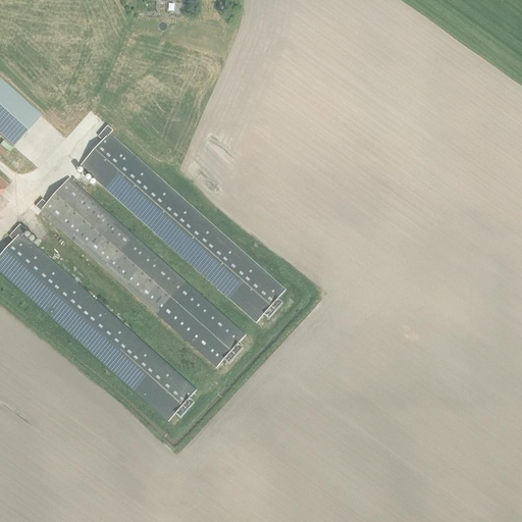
[(0,135),(13,147),(41,116),(0,79),(0,135)]
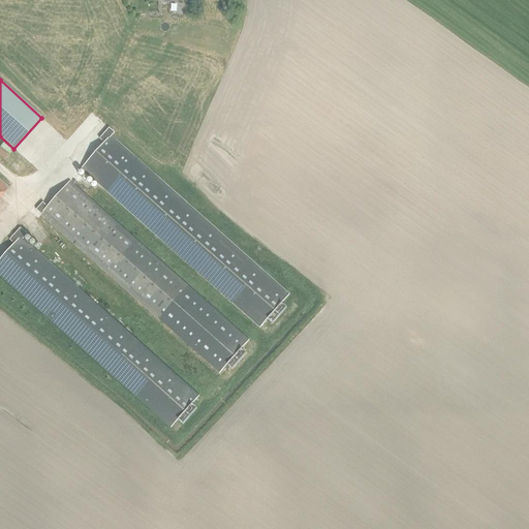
[(99,138),(104,143),(110,137),(110,136),(111,137),(113,134),(115,133),(109,128),(99,138)]
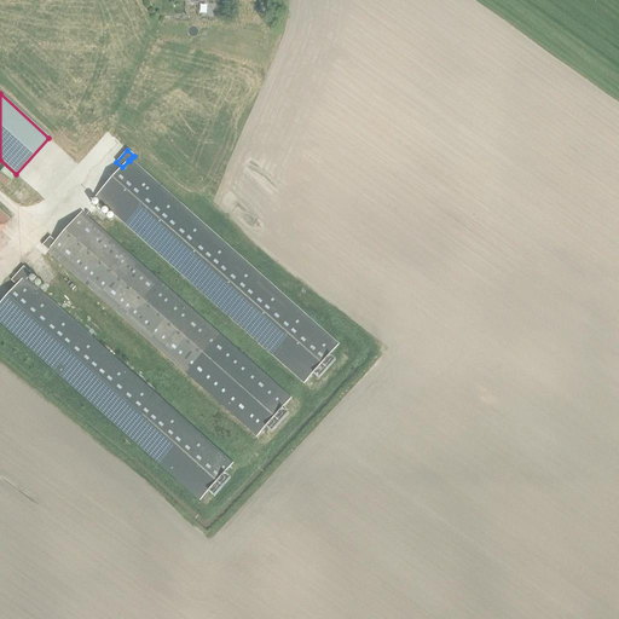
[(337,346),(129,161),(128,160),(128,161),(122,167),(102,190),(96,197),(304,383),(337,346)]
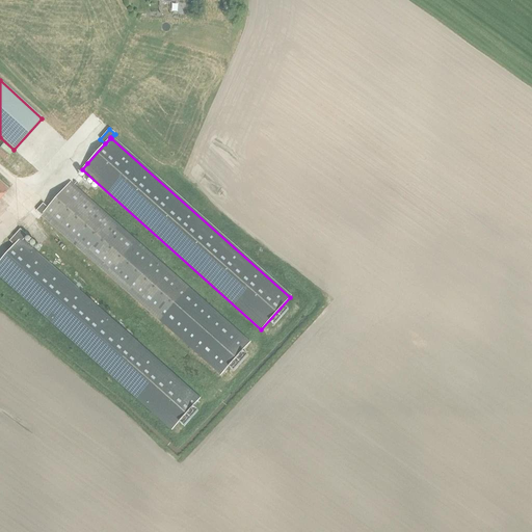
[(50,182),(53,187),(75,174),(71,168),(50,182)]
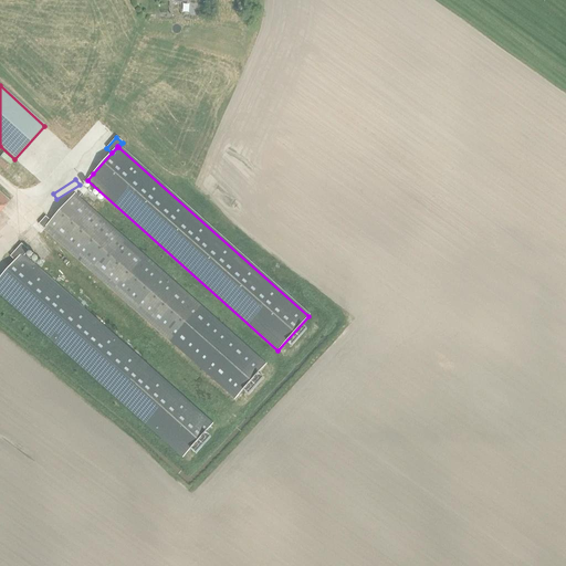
[(0,211),(9,201),(0,192),(0,211)]
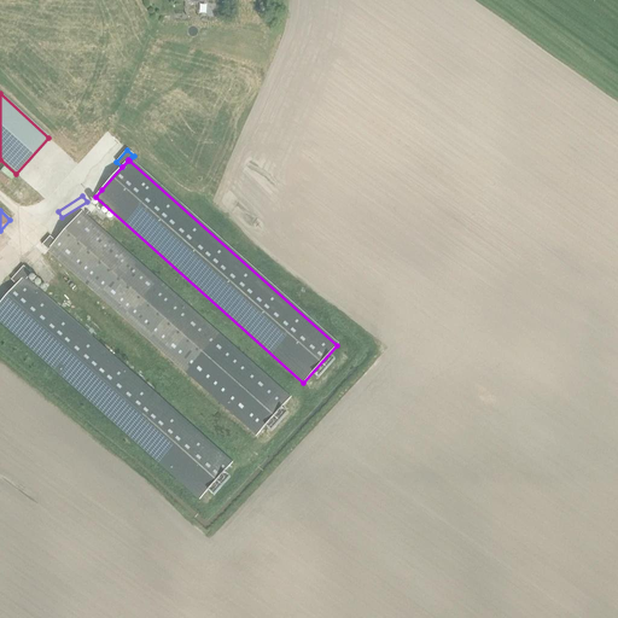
[(291,397),(82,211),(56,242),(50,237),(42,245),(257,436),(266,426),(281,408),(291,397)]
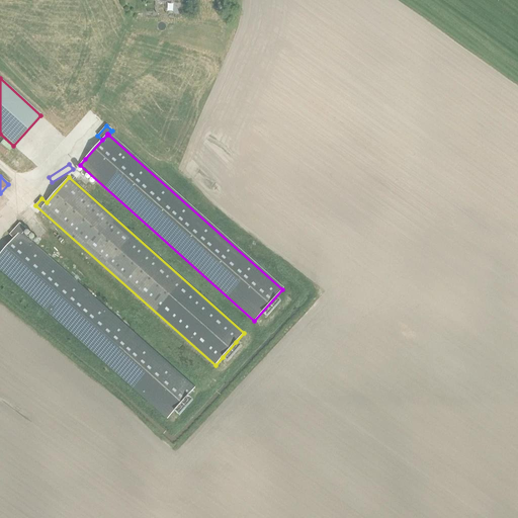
[(23,234),(26,230),(19,224),(9,236),(14,240),(0,255),(0,269),(167,419),(195,387),(23,234)]
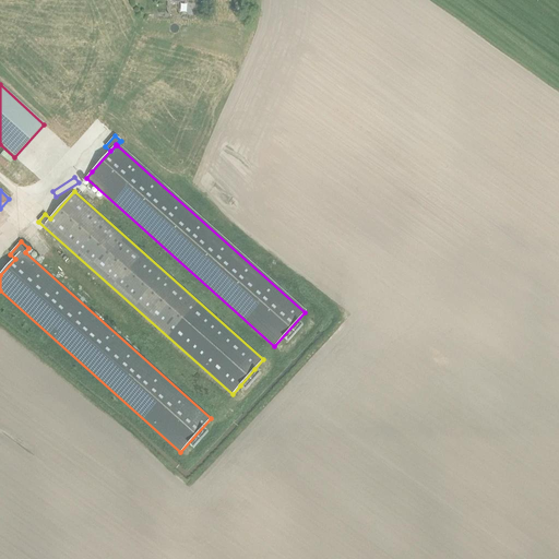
[(287,343),(302,325),(297,321),(282,337),(287,343)]
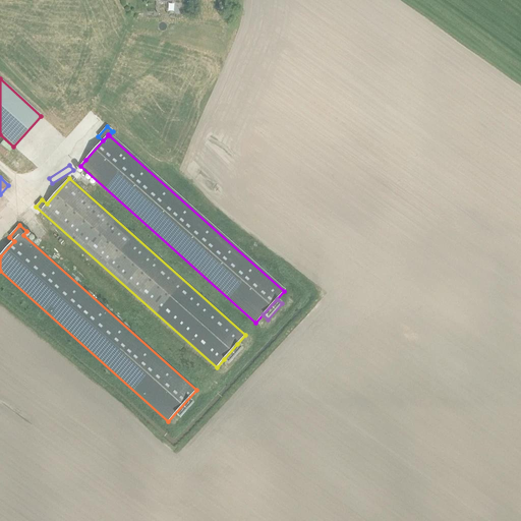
[(228,364),(242,348),(237,344),(224,359),(228,364)]
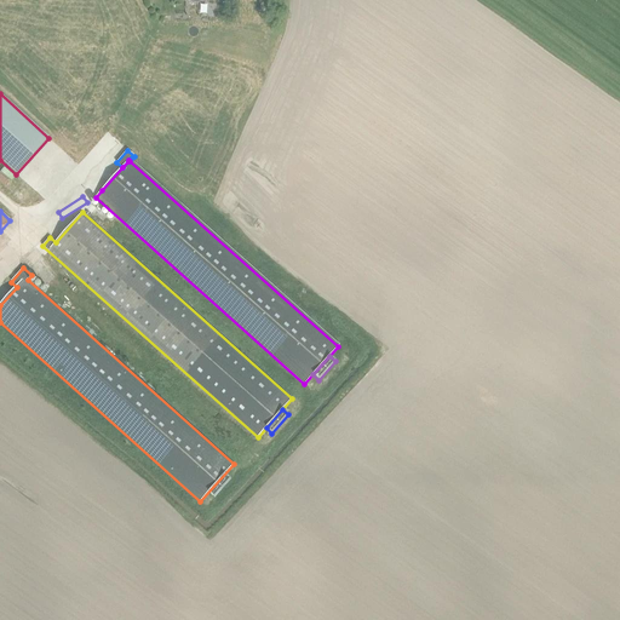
[(214,498),(230,480),(224,475),(208,493),(214,498)]
